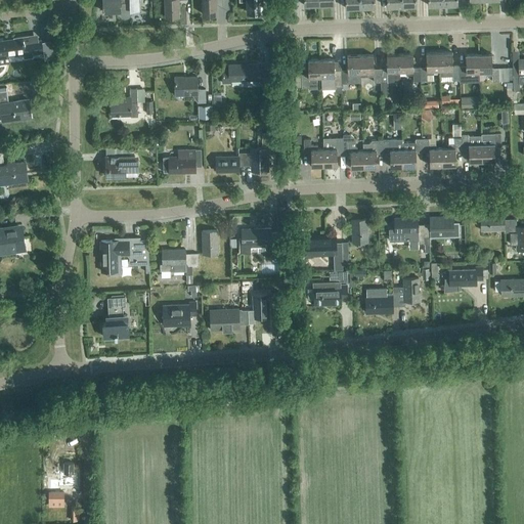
[(131,12),(131,10),(138,10),(138,0),(102,0),(103,11),(120,11),(121,13),(121,15),(123,17),(126,18),(128,17),(130,15),(131,12)]
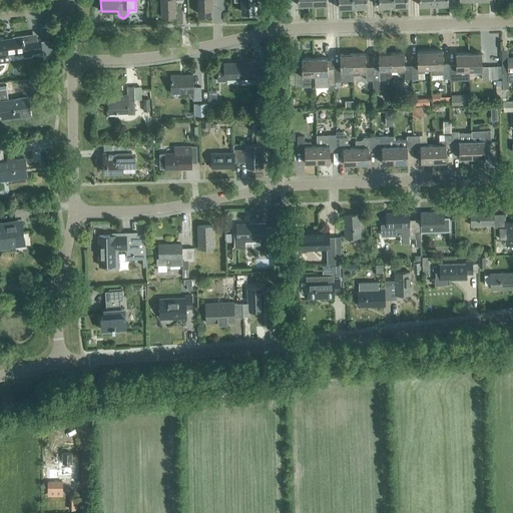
[(160,0),(161,15),(175,15),(174,0),(160,0)]
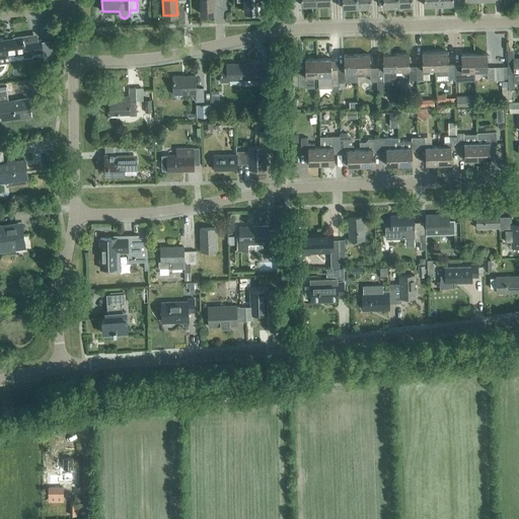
[(200,0),(201,14),(214,14),(213,0),(200,0)]
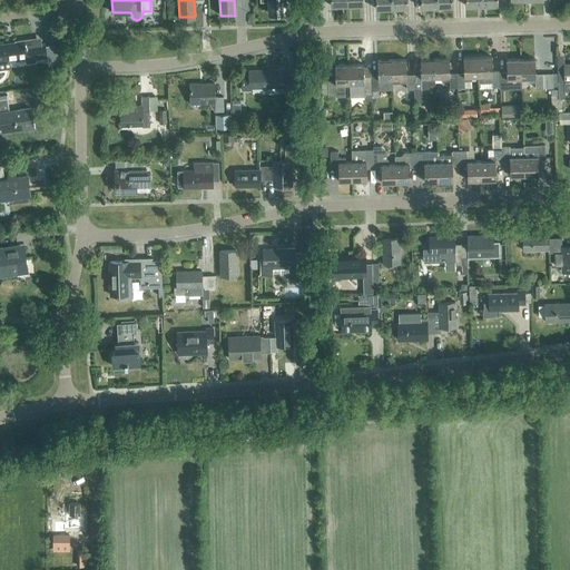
[(259,0),(261,0),(269,0),(269,13),(284,13),(284,5),(286,3),(285,0),(259,0)]
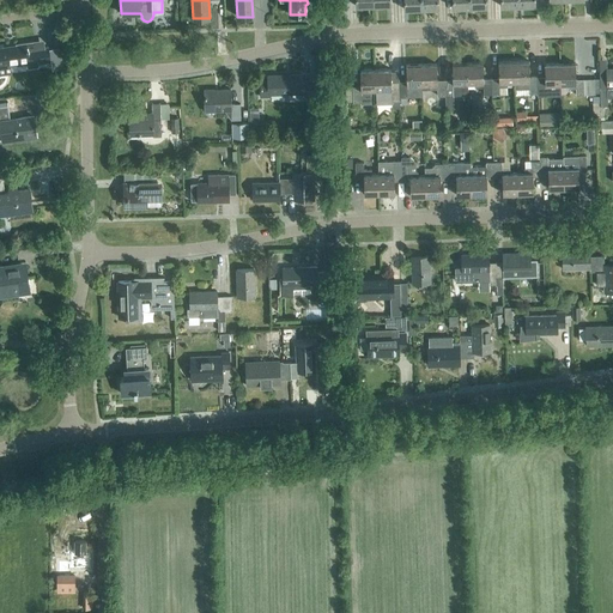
[(404,0),(405,10),(422,10),(420,0),(404,0)]
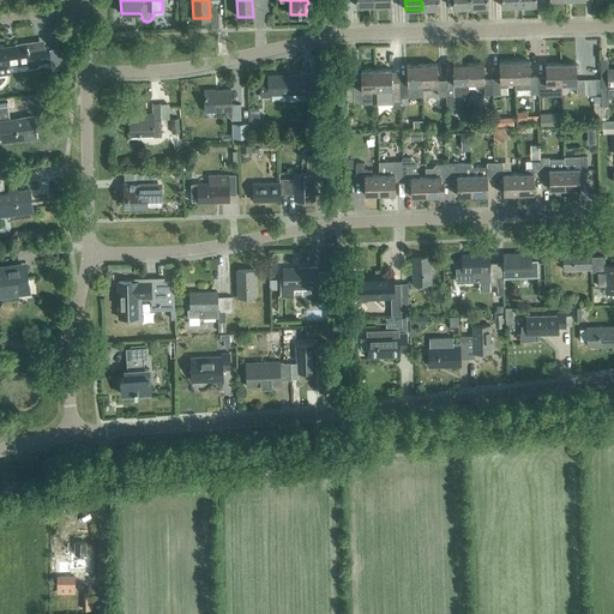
[(0,66),(28,64),(28,66),(29,67),(36,66),(37,65),(50,62),(48,48),(36,49),(35,42),(16,44),(16,47),(0,48),(0,66)]
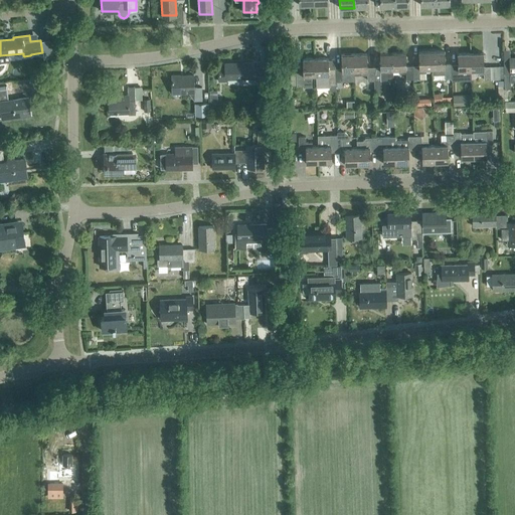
[(41,42),(43,52),(44,59),(53,57),(51,41),(41,42)]
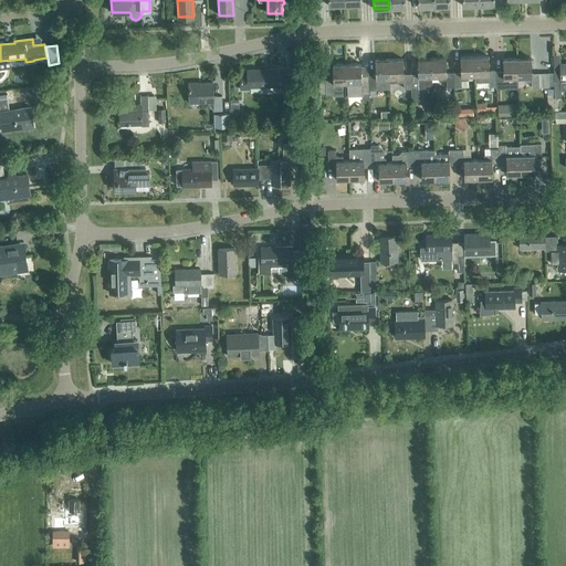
[(565,63),(561,64),(559,54),(553,55),(555,98),(562,98),(561,90),(565,88),(565,63)]
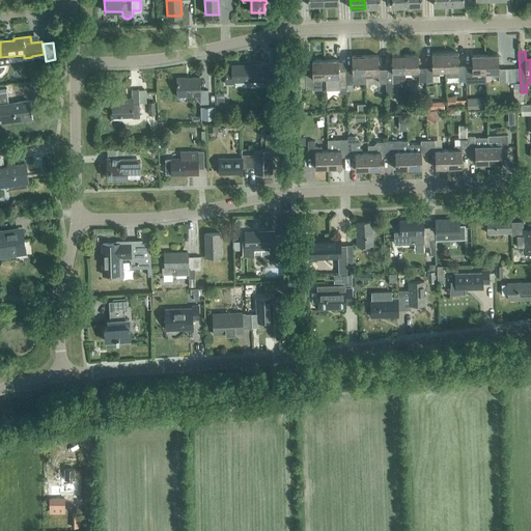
[(439,71),(445,71),(445,53),(431,54),(431,67),(425,68),(425,82),(432,81),(432,75),(439,75),(439,71)]
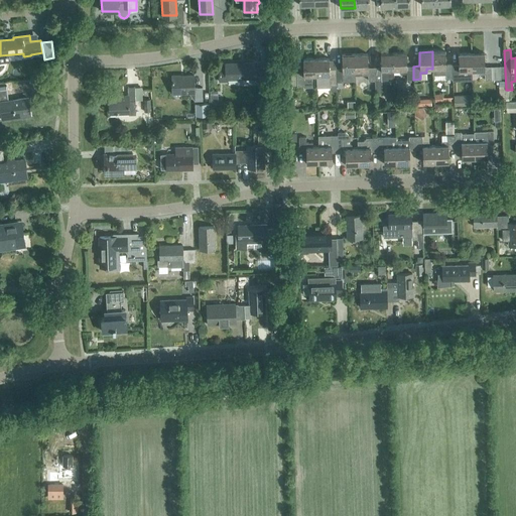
[(432,69),(433,76),(445,75),(445,79),(453,78),(452,65),(445,65),(444,51),(432,51),(432,69)]
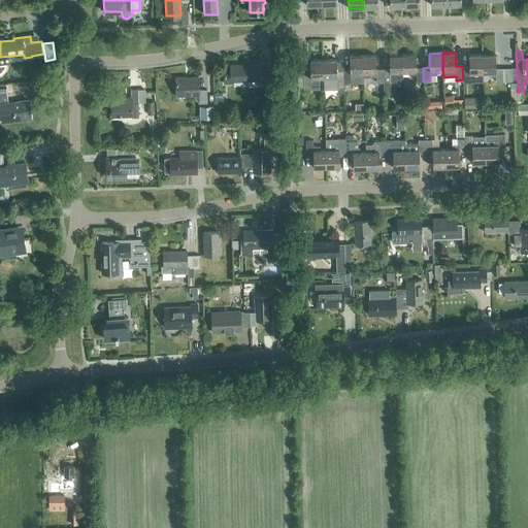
[(423,81),(423,68),(416,68),(416,54),(402,55),(403,72),(409,71),(409,75),(416,75),(417,81),(423,81)]
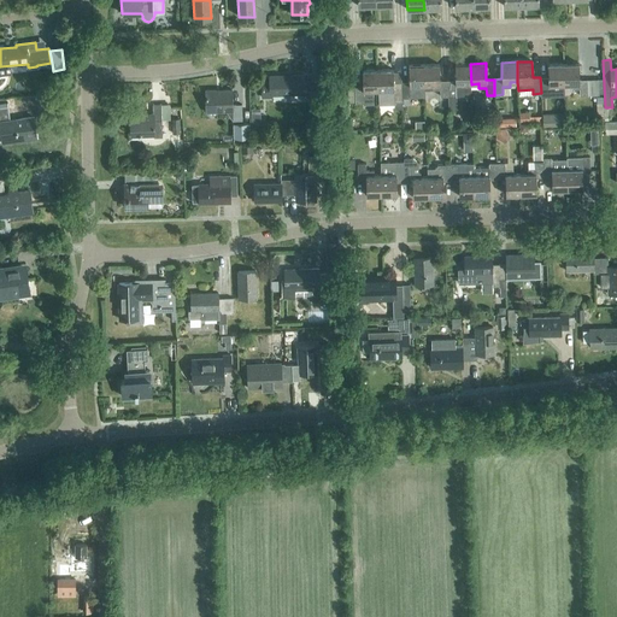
[(448,97),(447,81),(440,81),(439,64),(424,65),(424,86),(424,90),(440,89),(440,97),(448,97)]
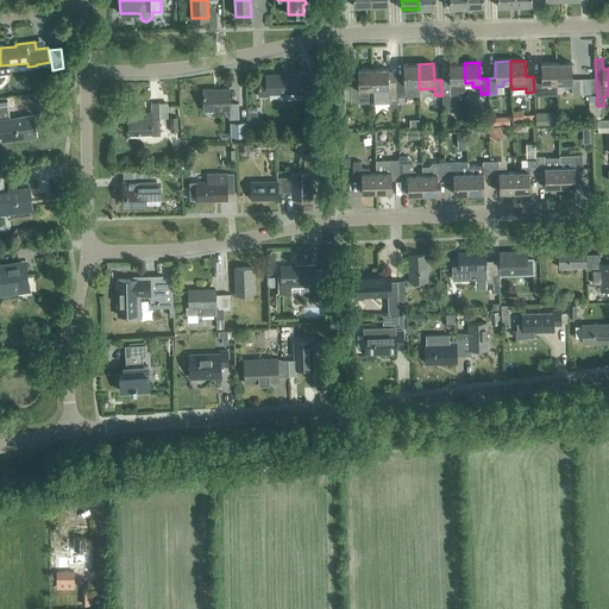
[(465,94),(465,83),(464,63),(449,63),(450,80),(441,80),(443,95),(443,108),(451,108),(451,95),(465,94)]
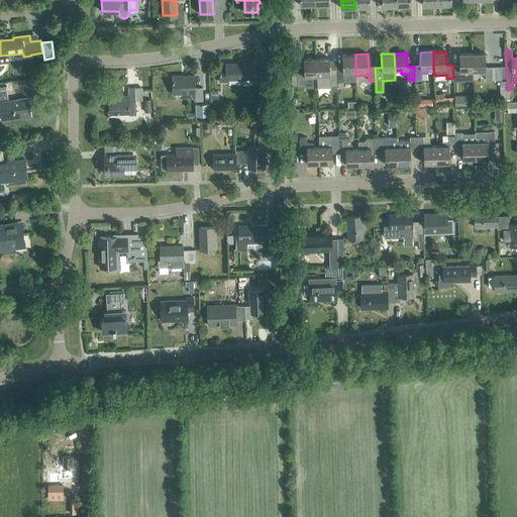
[(467,71),(473,71),(472,54),(459,54),(459,65),(452,65),(453,78),(453,81),(460,81),(459,75),(467,75),(467,71)]
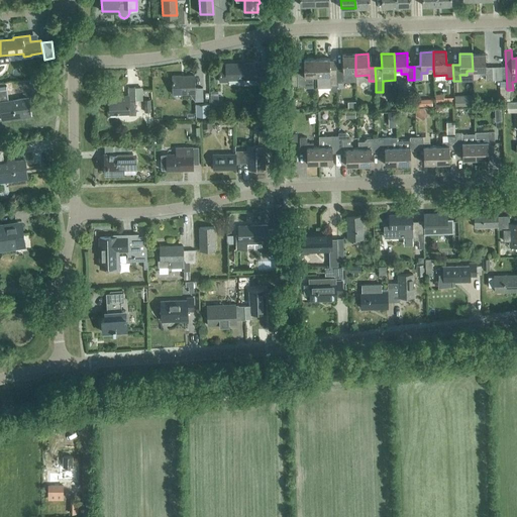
[(472,54),(473,71),(479,71),(479,75),(486,74),(486,80),(502,80),(501,67),(486,67),(485,54),(472,54)]
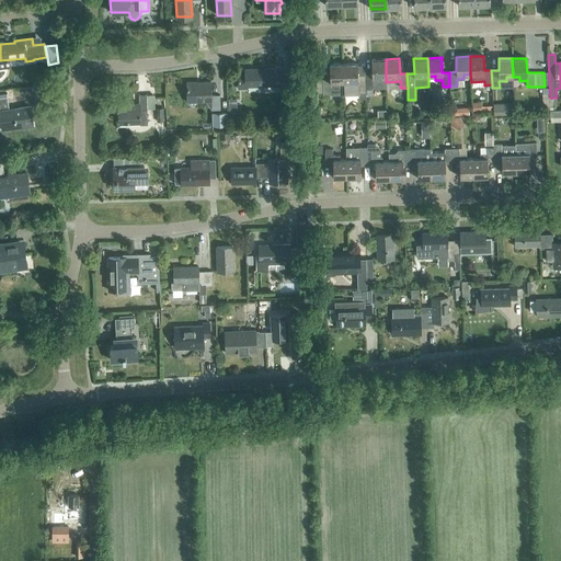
[(379,78),(386,78),(386,59),(371,59),(371,75),(365,75),(365,89),(373,89),(373,82),(379,82),(379,78)]
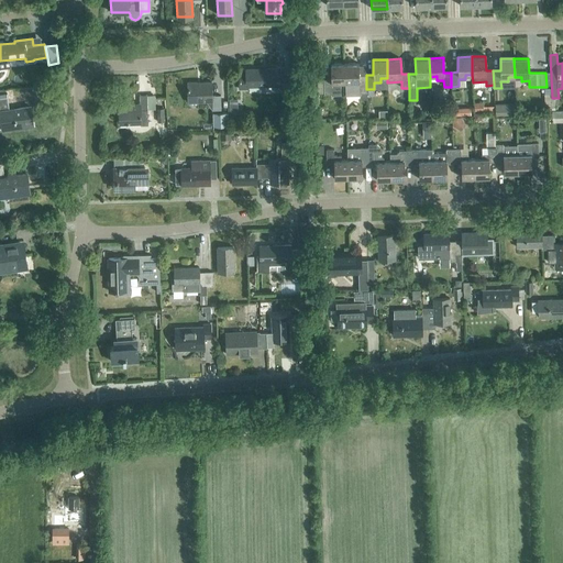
[(341,83),(345,83),(344,64),(331,64),(331,79),(323,79),(324,94),(331,94),(331,96),(341,95),(341,83)]
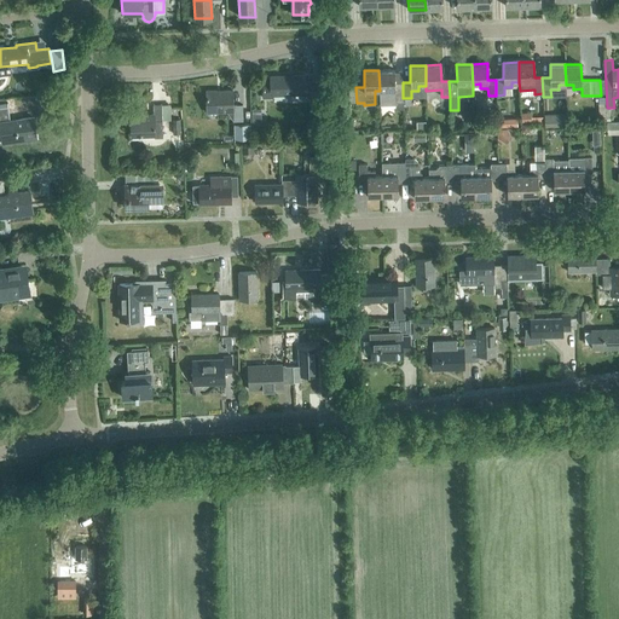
[(394,82),(394,70),(379,70),(380,91),(380,104),(395,104),(395,102),(404,102),(403,98),(403,82),(394,82)]
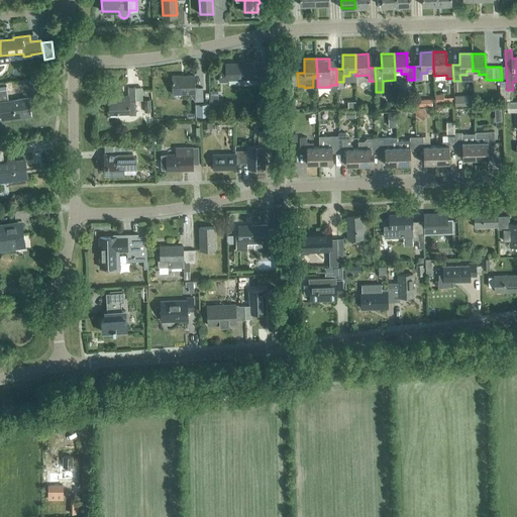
[(254,68),(253,63),(225,64),(226,69),(220,69),(219,69),(219,82),(228,82),(227,80),(253,79),(254,81),(263,81),(262,68),(254,68)]
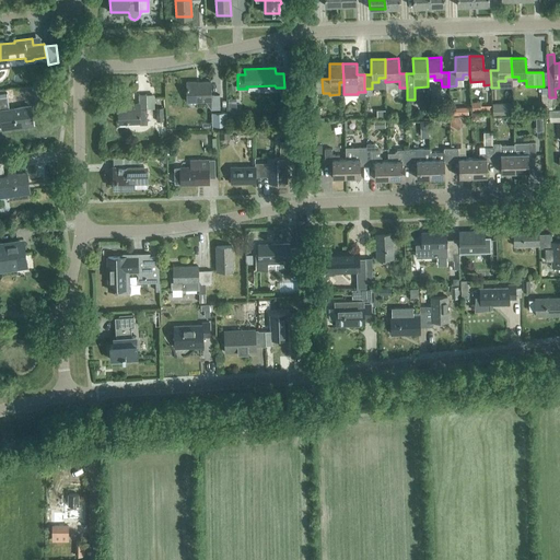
[(211,95),(210,82),(186,82),(187,102),(211,102),(211,109),(220,109),(219,95),(211,95)]
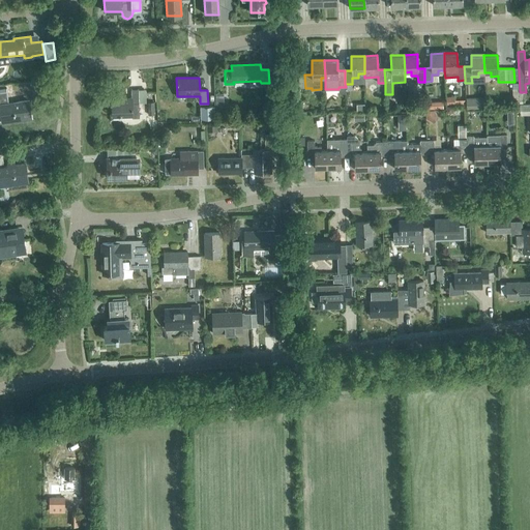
[(140,118),(139,104),(147,102),(146,90),(131,90),(131,97),(112,98),(113,115),(131,114),(133,118),(140,118)]
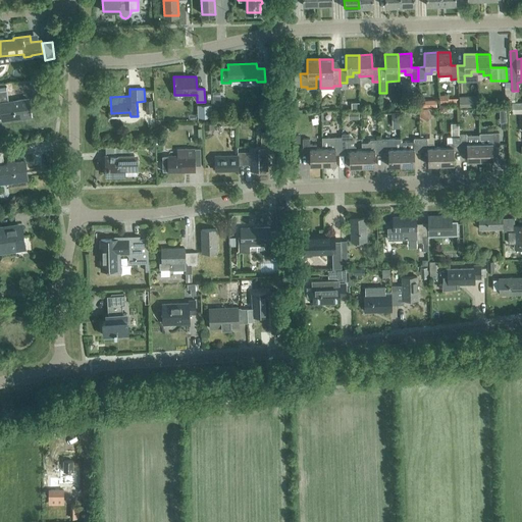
[(0,91),(0,107),(1,112),(2,121),(22,118),(21,115),(30,114),(28,99),(8,102),(6,91),(0,91)]
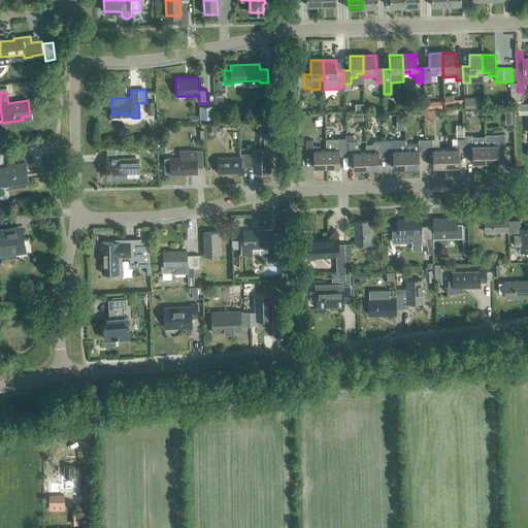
[(484,96),(466,96),(466,108),(485,107),(484,96)]
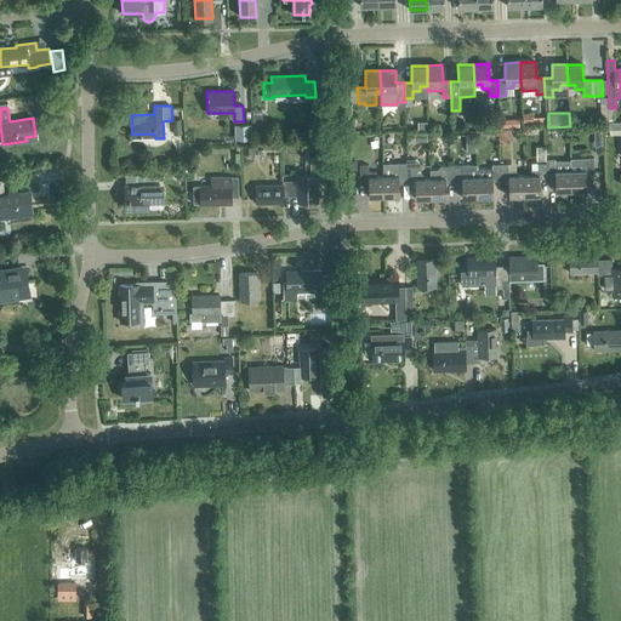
[(235,140),(252,140),(251,124),(234,125),(235,140)]
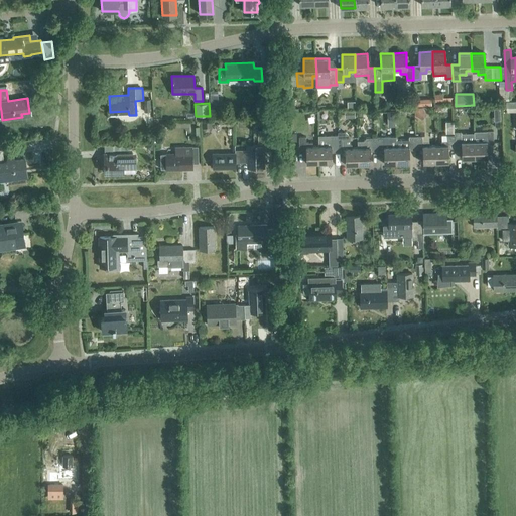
[(421,119),(426,114),(423,108),(414,108),(415,117),(421,119)]
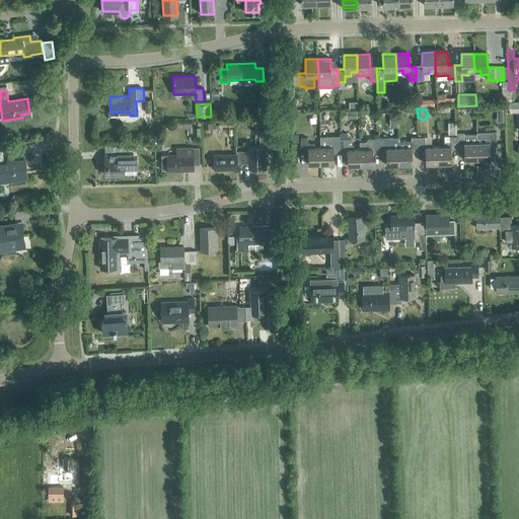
[(204,122),(204,130),(206,133),(210,133),(212,130),(212,125),(215,125),(215,122),(204,122)]
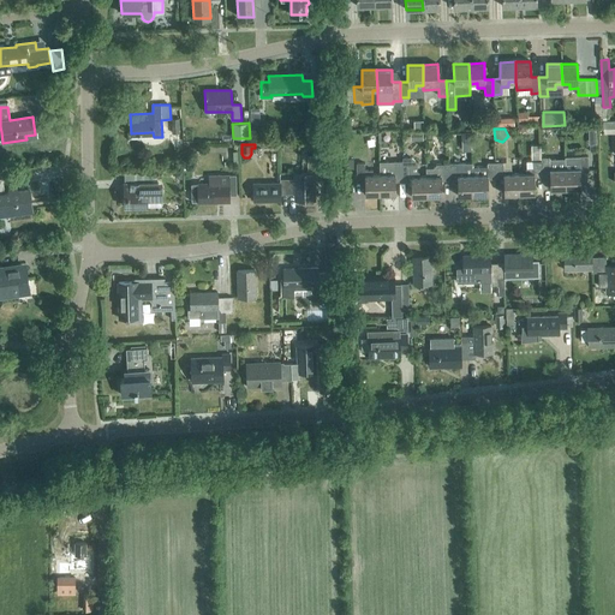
[(314,175),(318,175),(317,155),(306,155),(306,173),(314,173),(314,175)]
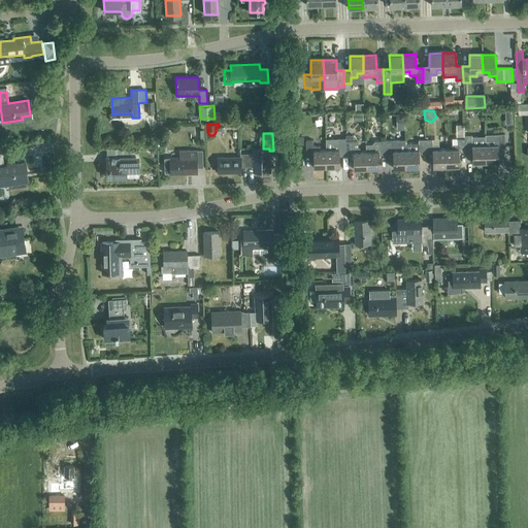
[(485,144),(486,162),(498,162),(498,147),(505,147),(504,134),(498,134),(498,140),(491,140),(491,144),(485,144)]
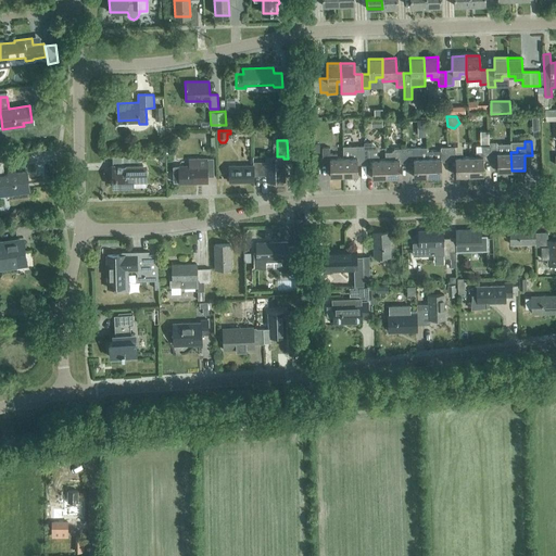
[(386,178),(386,160),(379,160),(378,155),(377,147),(373,142),(364,142),(364,147),(365,164),(371,164),(373,178),(386,178)]
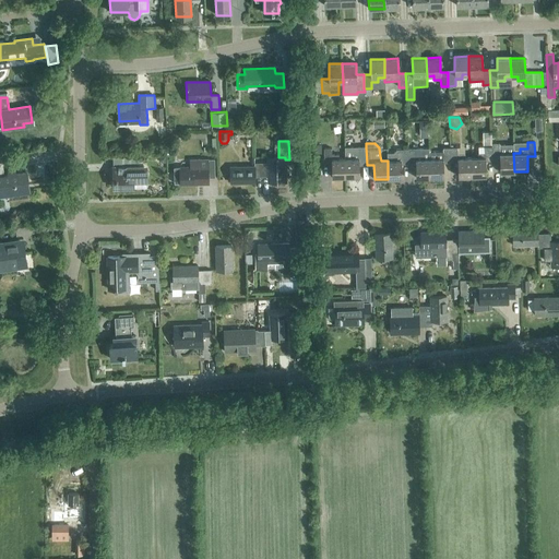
[(499,144),(499,143),(492,143),(492,146),(492,161),(500,161),(500,173),(514,171),(513,161),(513,153),(513,144),(499,144)]
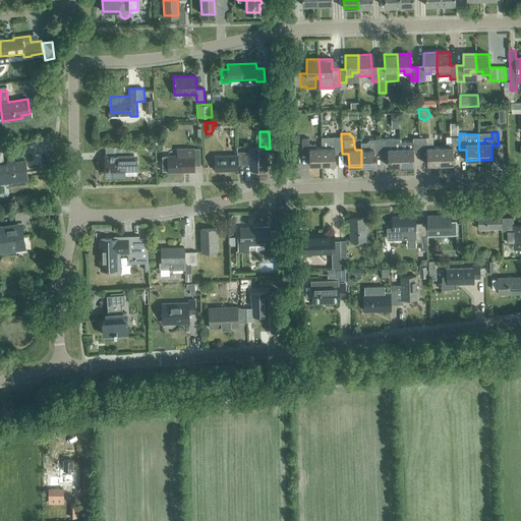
[(453,151),(459,150),(459,136),(452,136),(452,142),(446,143),(446,147),(440,147),(440,165),(453,164),(453,151)]
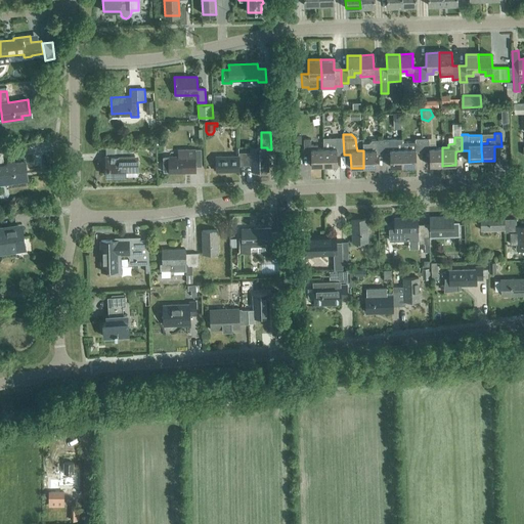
[(337,155),(344,155),(343,138),(323,139),(323,148),(324,166),(337,166),(337,155)]
